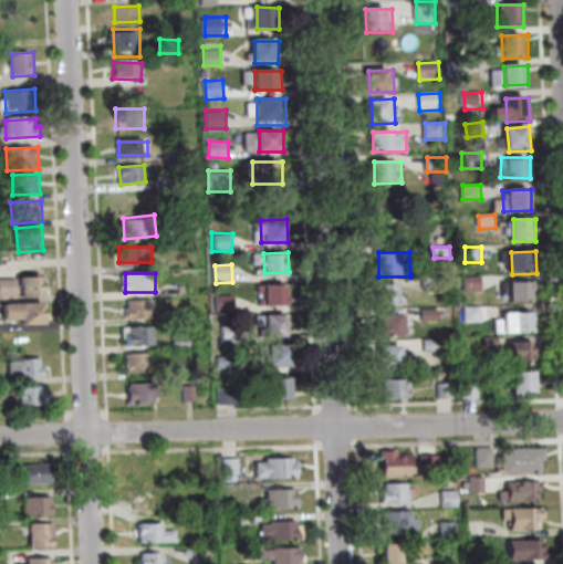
[(23,278),(24,299),(48,299),(47,277),(23,278)]
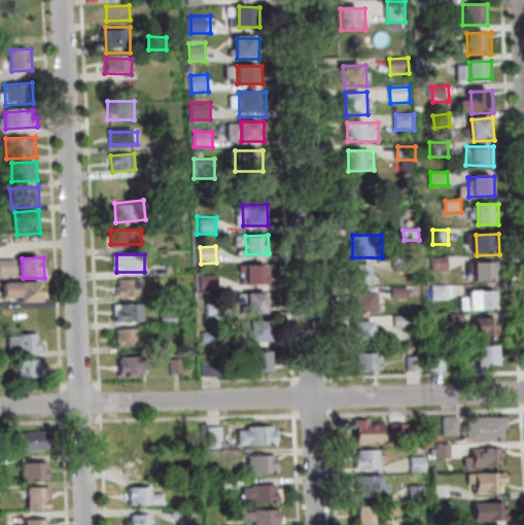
[(394,258),(411,258),(411,272),(393,272),(394,258)]
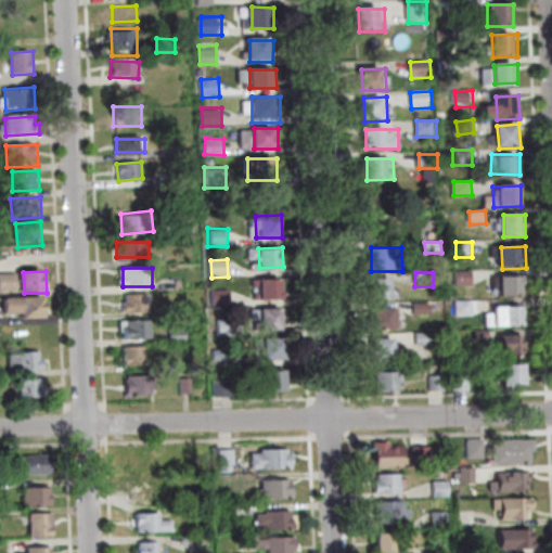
[(261,279),(282,277),(284,299),(262,301),(261,279)]
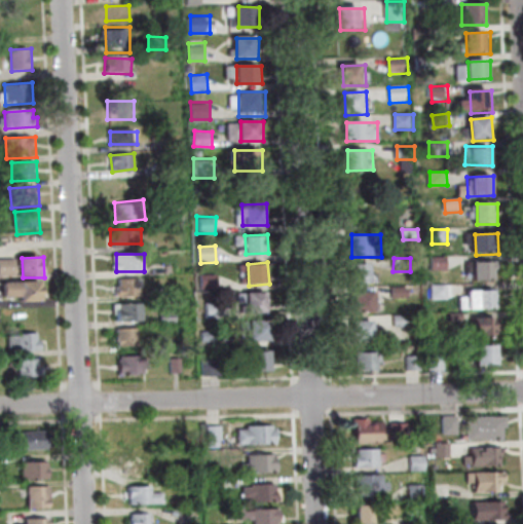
[(476,263),(499,263),(499,279),(477,281),(476,263)]
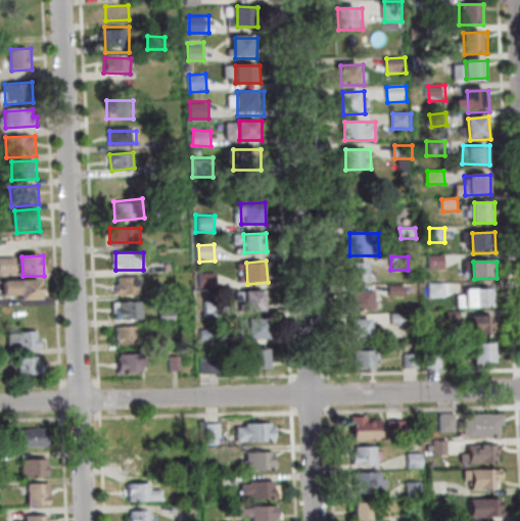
[(351,263),(377,263),(377,282),(351,282),(351,263)]
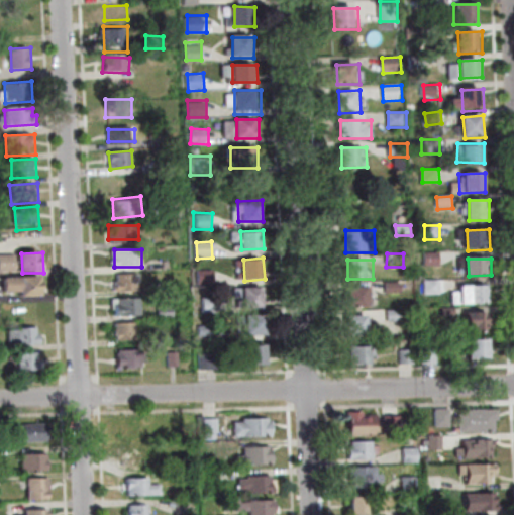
[(199,270),(216,270),(216,285),(199,285),(199,270)]
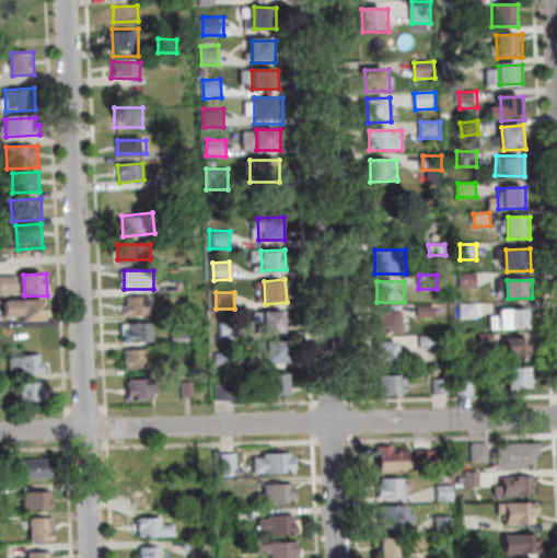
[(153,295),(154,313),(127,314),(127,297),(153,295)]
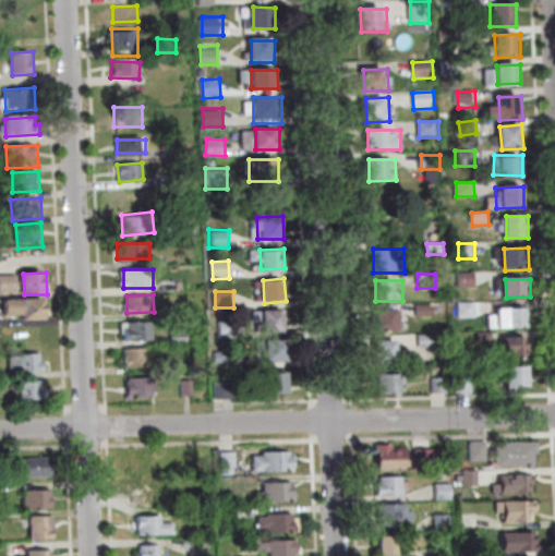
[(25,301),(26,324),(48,323),(47,300),(25,301)]
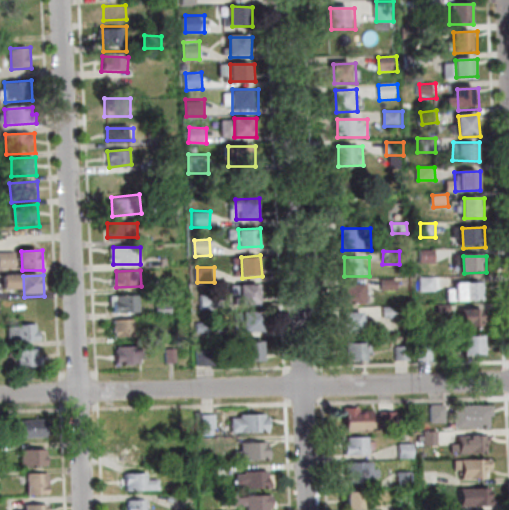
[(420,278),(437,277),(438,292),(421,293),(420,278)]
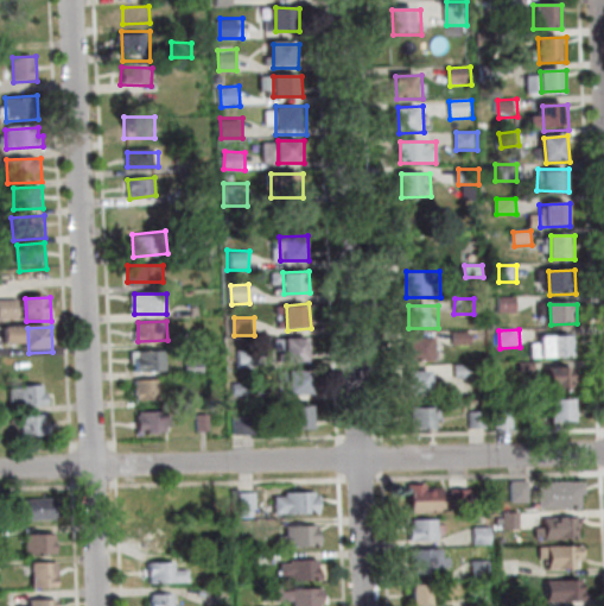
[(455,333),(477,333),(478,346),(455,346),(455,333)]
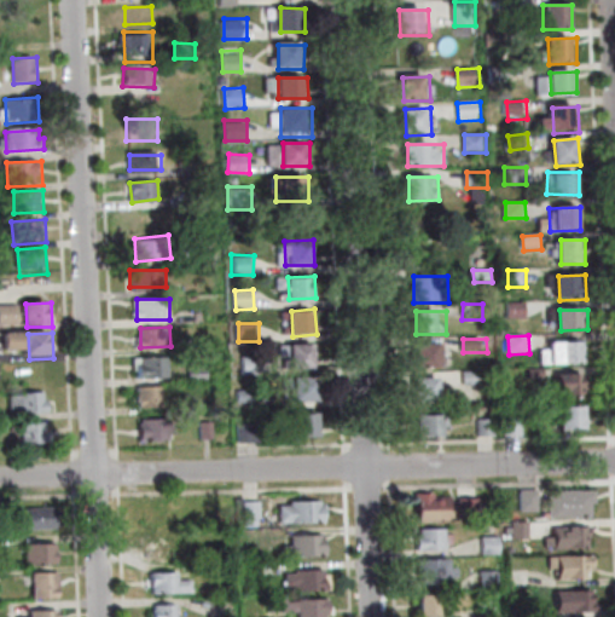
[(553,342),(589,342),(589,365),(553,365),(553,342)]
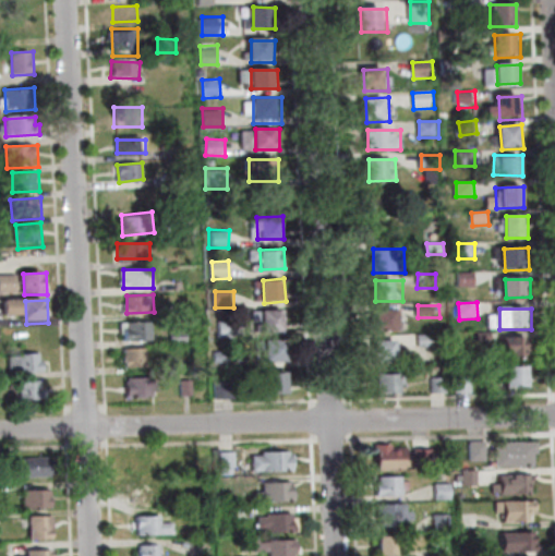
[(286,310),(287,334),(262,335),(261,310),(286,310)]
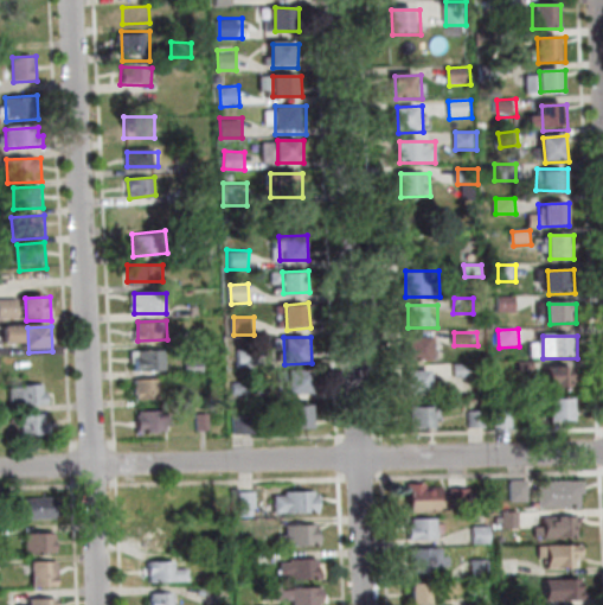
[(410,338),(438,337),(438,363),(410,363),(410,338)]
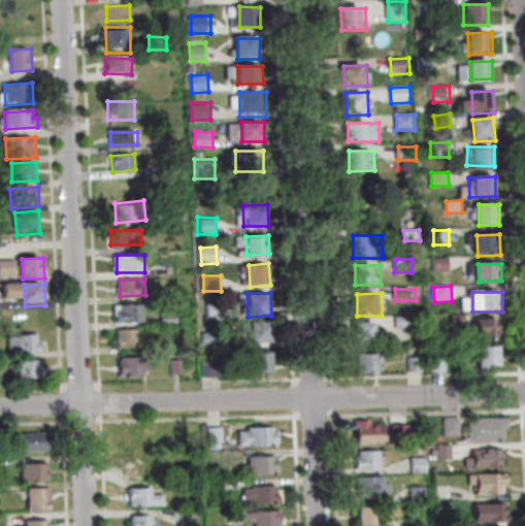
[(117,304),(149,304),(150,323),(118,324),(117,304)]
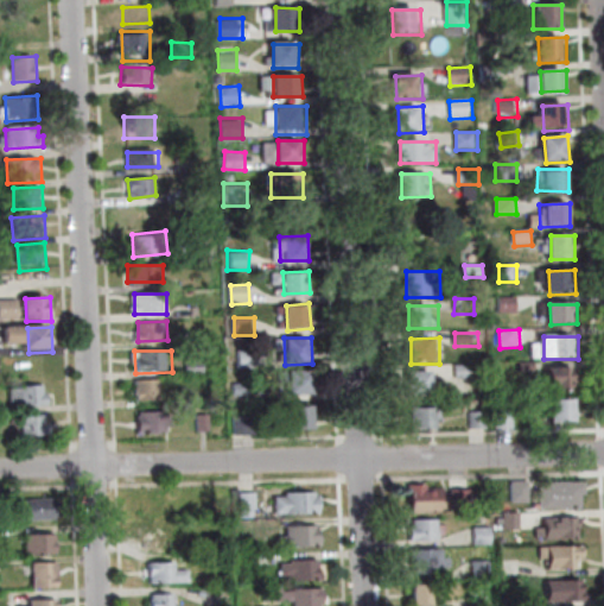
[(186,361),(209,360),(209,373),(186,374),(186,361)]
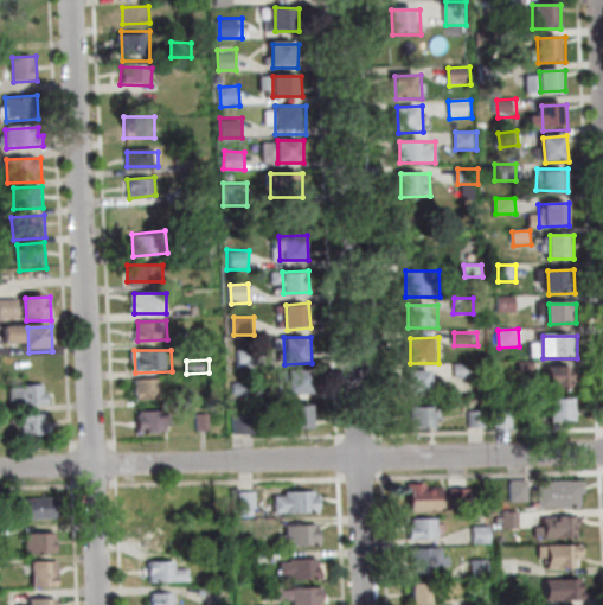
[(455,364),(476,364),(476,376),(455,376),(455,364)]
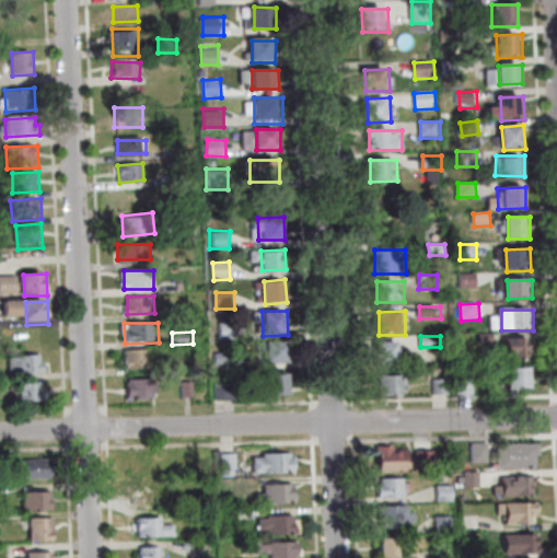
[(507,338),(535,338),(534,362),(506,362),(507,338)]
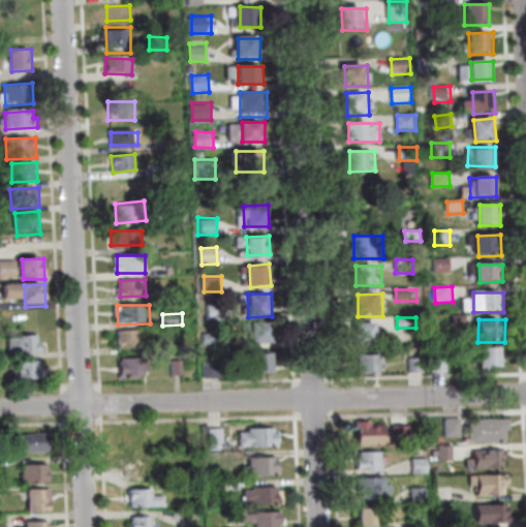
[(255,322),(275,321),(276,343),(255,344),(255,322)]
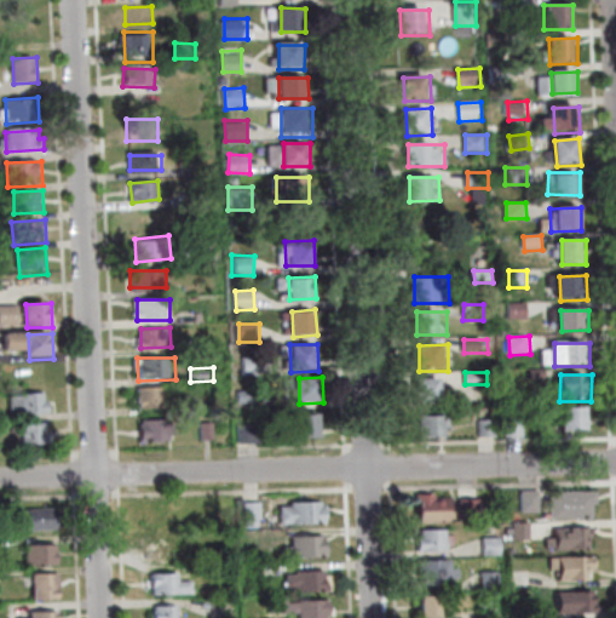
[(418,379),(443,378),(444,405),(419,406),(418,379)]
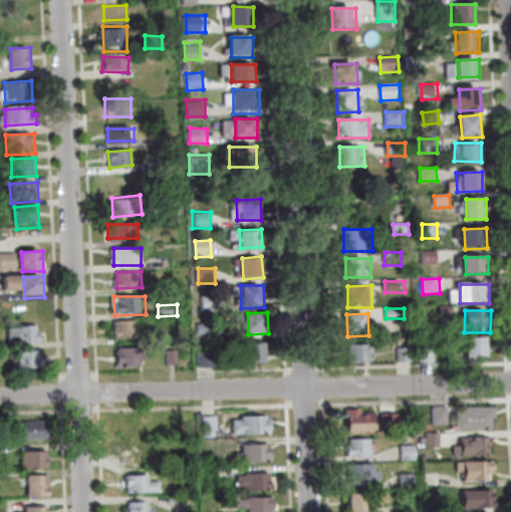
[(143,322),(143,338),(114,338),(114,322),(143,322)]
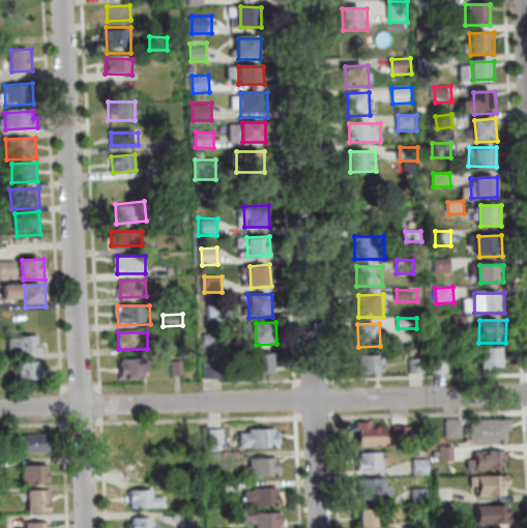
[(204,333),(224,332),(224,344),(205,344),(204,333)]
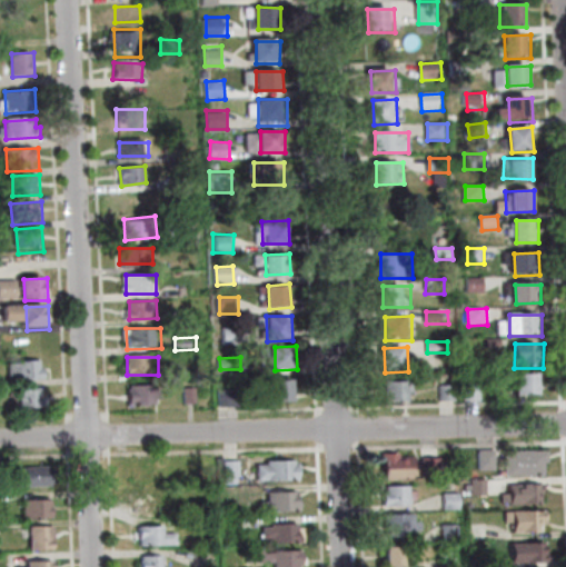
[(21,361),(23,383),(49,380),(48,369),(43,369),(43,360),(21,361)]
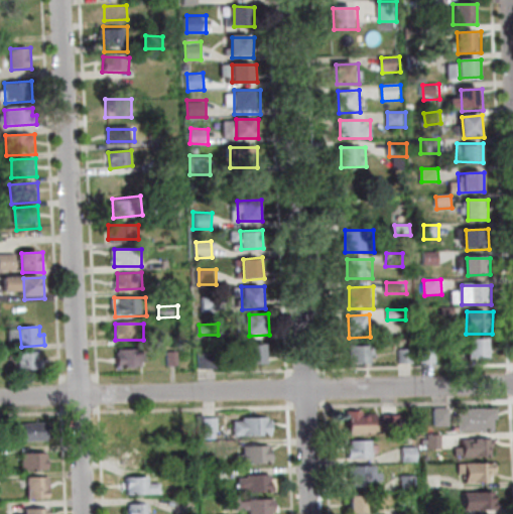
[(470,341),(492,340),(493,359),(471,360),(470,341)]
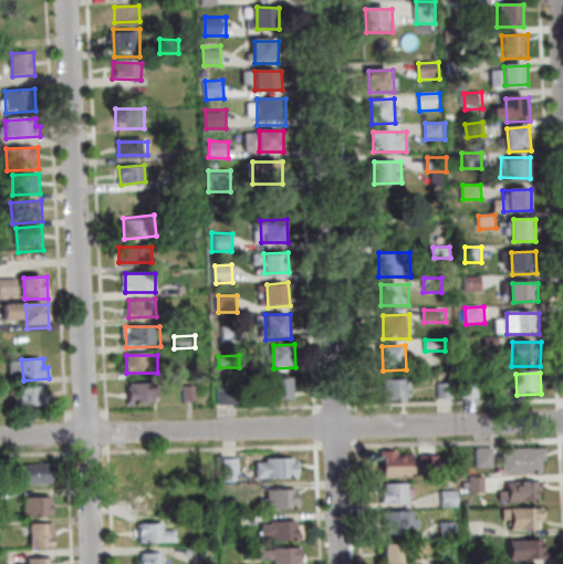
[(295,378),(295,406),(272,406),(272,378),(295,378)]
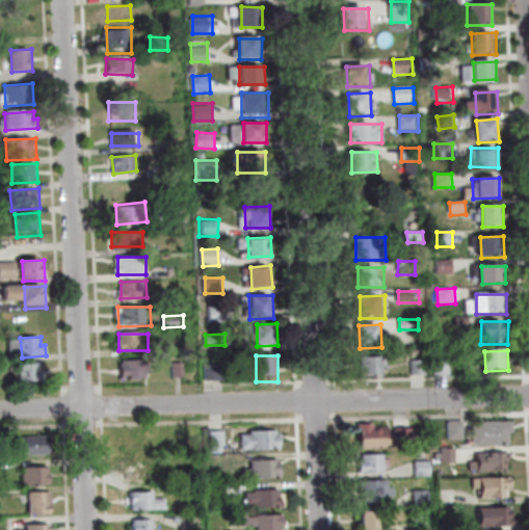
[(360,359),(385,358),(386,378),(361,378),(360,359)]
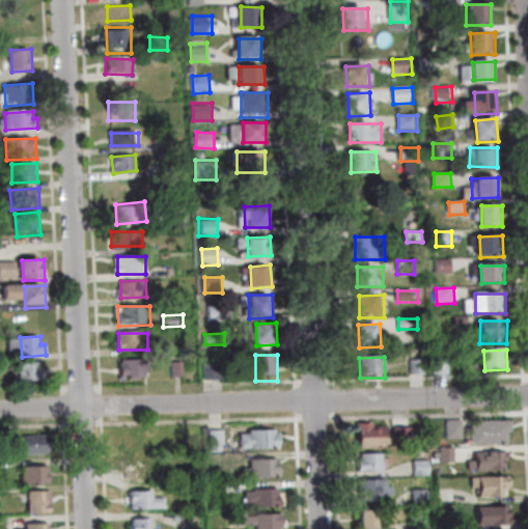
[(434,357),(450,357),(451,374),(435,376),(434,357)]
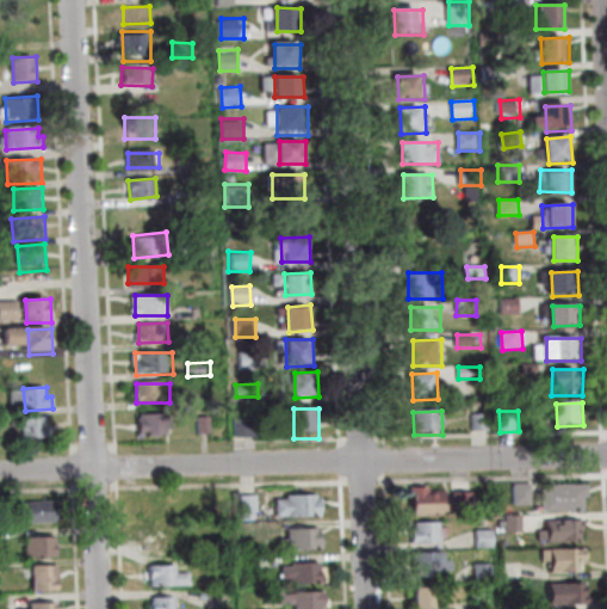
[(140,414),(171,413),(172,437),(140,438),(140,414)]
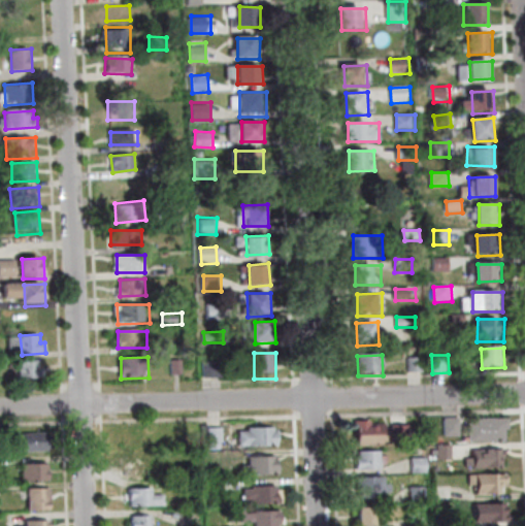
[(409,358),(426,358),(426,373),(409,373),(409,358)]
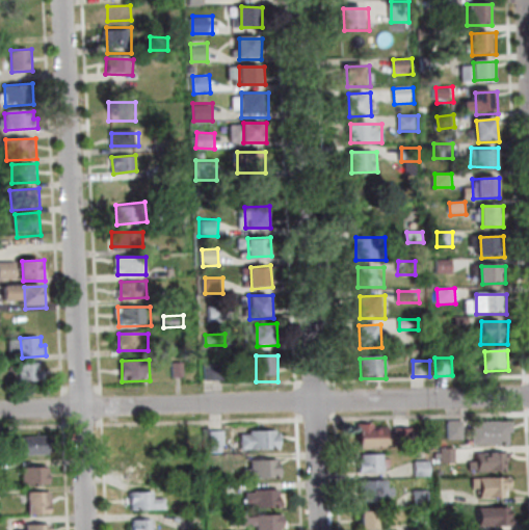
[(207,362),(229,362),(230,379),(207,379),(207,362)]
